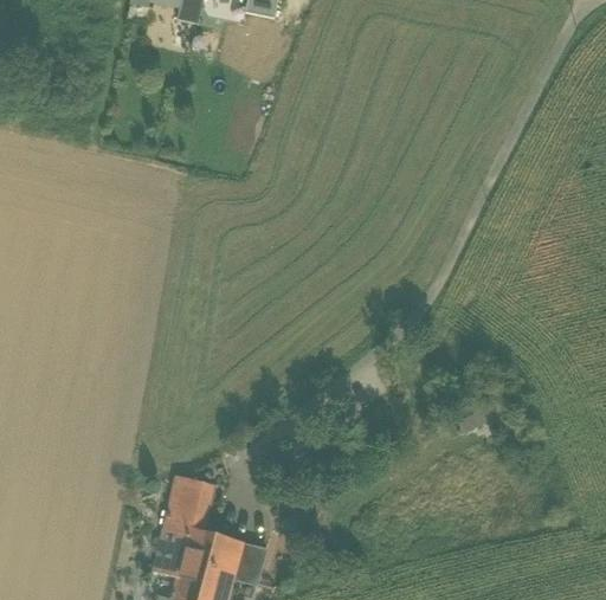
[(176,18),(197,21),(201,0),(162,0),(180,4),(176,18)]
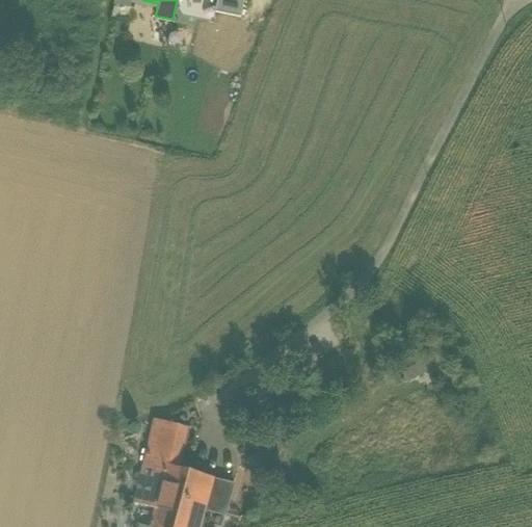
[(214,0),(213,8),(240,15),(242,0),(214,0)]
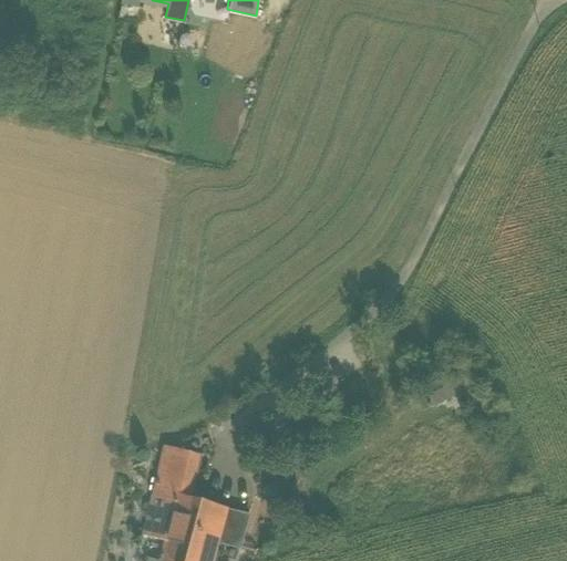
[(163,448),(188,455),(191,449),(165,443),(163,448)]
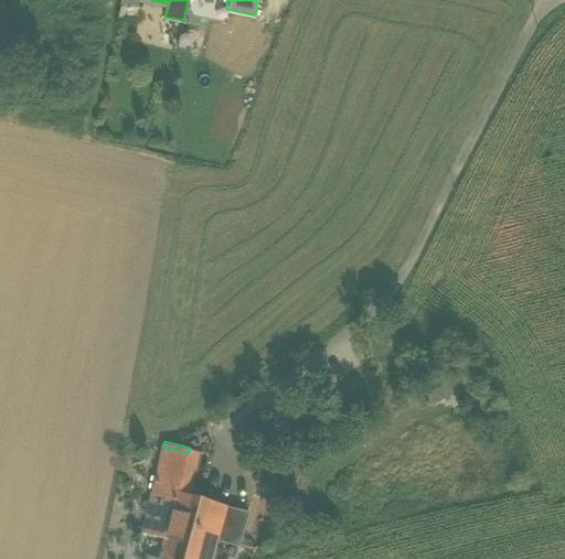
[(142,530),(164,536),(177,491),(188,494),(190,484),(182,482),(189,453),(188,453),(162,447),(142,530)]
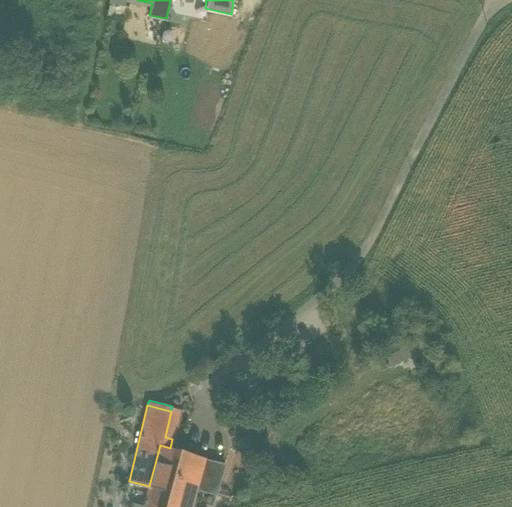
[(183,408),(172,406),(170,411),(171,411),(165,437),(172,439),(170,448),(173,449),(183,408)]
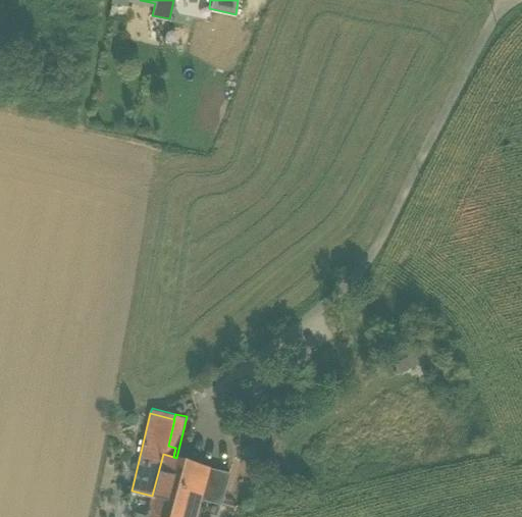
[(176,458),(173,457),(163,454),(152,496),(147,514),(147,515),(149,515),(156,516),(194,516),(200,496),(201,489),(208,465),(176,458)]
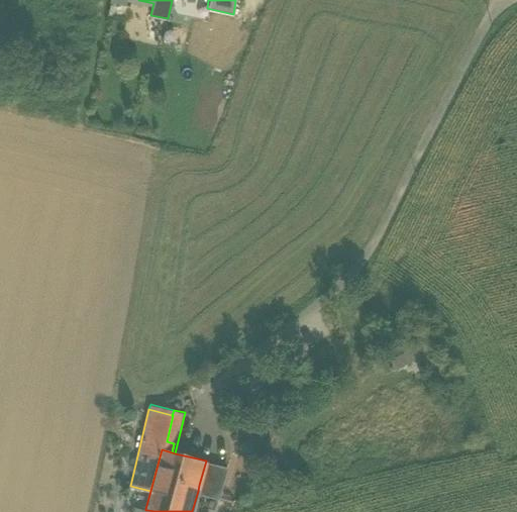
[(199,485),(220,490),(227,467),(206,461),(199,485)]
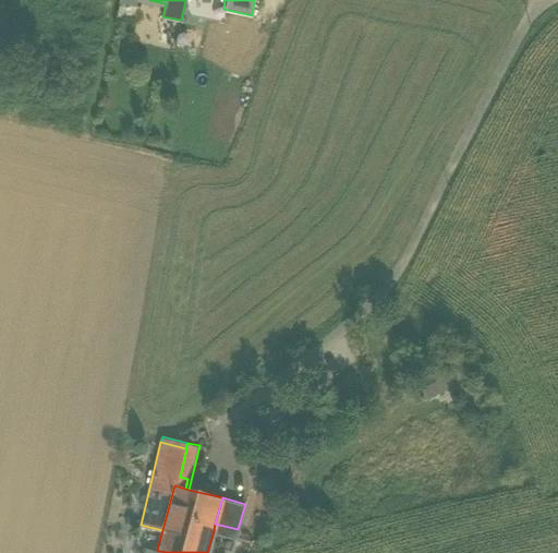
[(215,524),(214,530),(235,537),(238,529),(215,524)]
